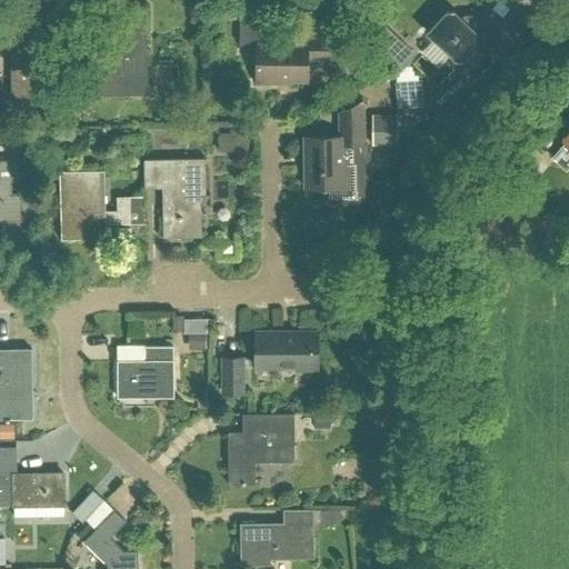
[(127,29),(86,30),(87,97),(146,96),(145,7),(126,7),(127,29)]
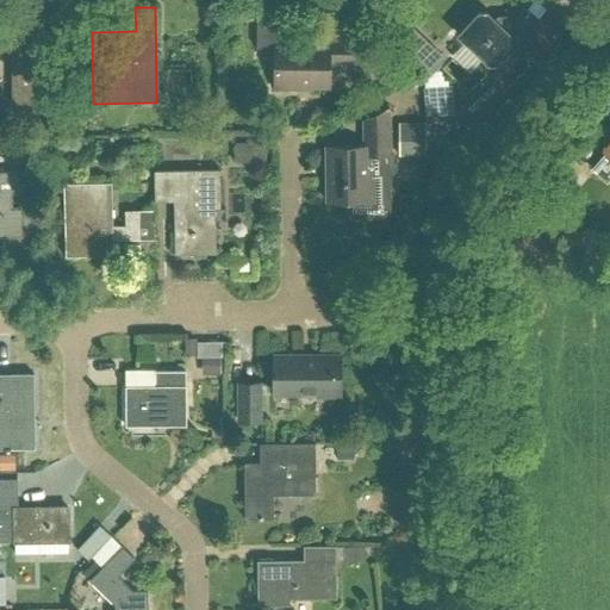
[(478,13),(458,35),(493,67),(511,48),(531,67),(559,37),(526,7),(510,25),(504,20),(499,20),(497,23),(486,13),(478,13)]
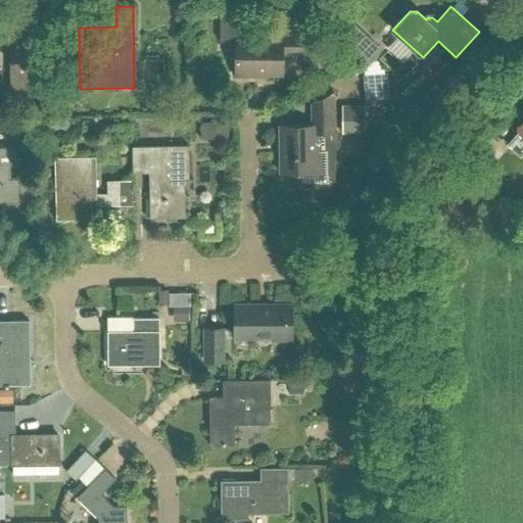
[(25,10),(25,24),(0,24),(0,46),(8,47),(9,88),(43,88),(43,34),(50,34),(50,10),(25,10)]
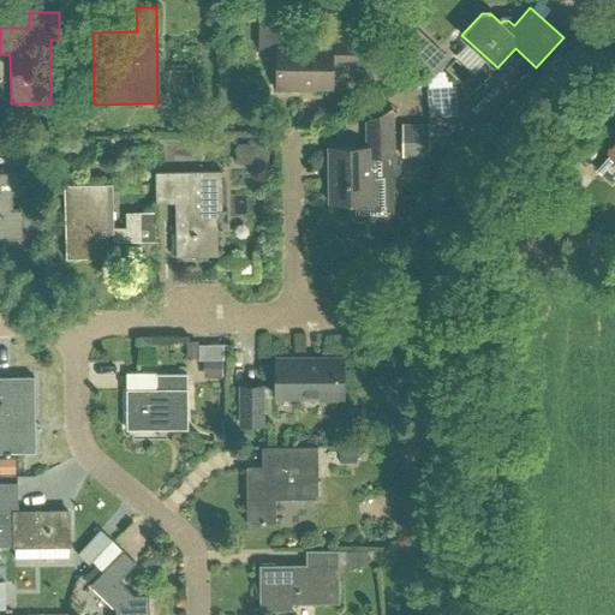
[(329,42),(291,42),(292,18),(260,18),(258,48),(276,48),(276,88),(298,88),(298,85),(332,85),(332,61),(356,61),(356,33),(329,33),(329,42)]
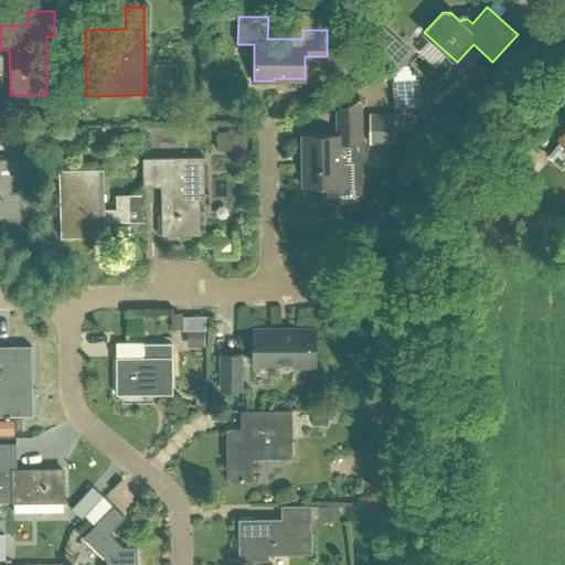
[(337,112),(337,135),(302,135),(302,185),(322,184),(323,193),(324,198),(328,200),(331,201),(352,201),(355,200),(359,196),(360,193),(359,142),(362,142),(361,99),(337,112)]
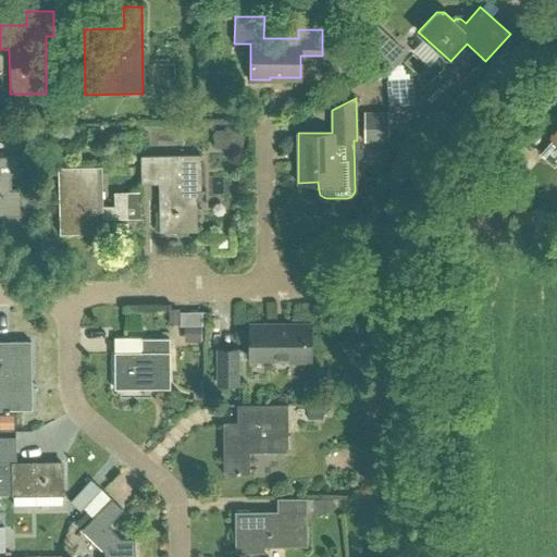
[(363,140),(386,140),(386,113),(363,113),(363,140)]
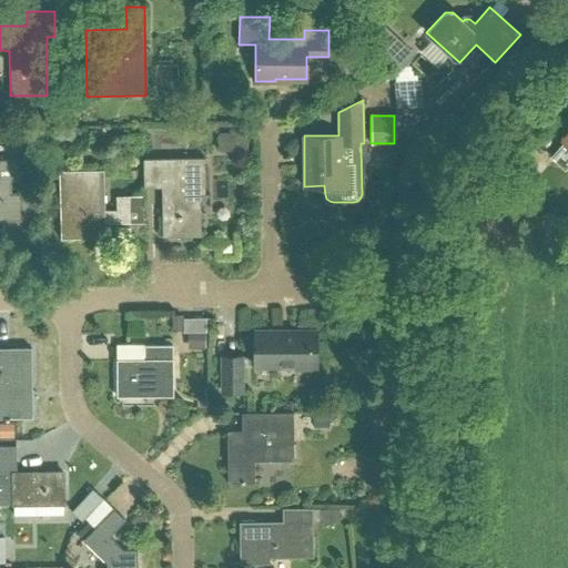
[(565,140),(550,158),(565,170),(567,165),(567,134),(565,140)]
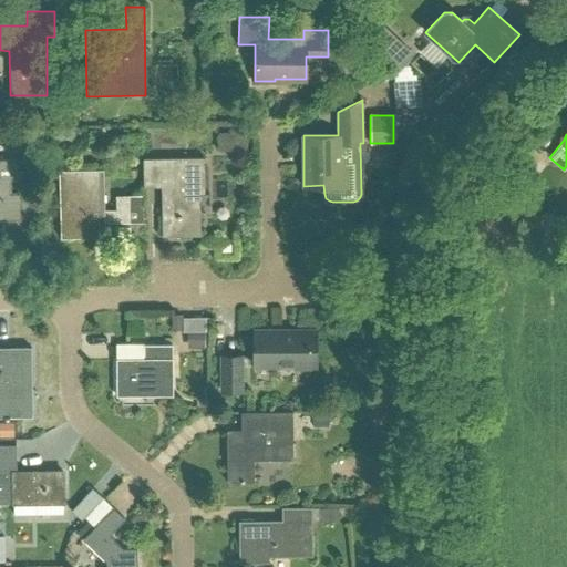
[(199,194),(203,194),(202,157),(143,158),(144,186),(161,186),(162,236),(200,235),(199,194)]
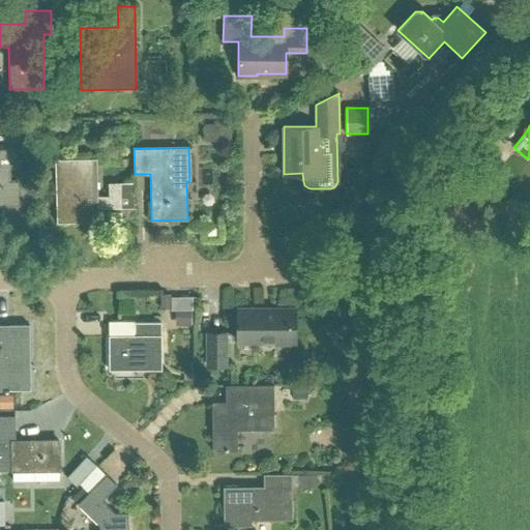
[(4,179),(3,169),(17,169),(17,148),(0,148),(0,206),(27,206),(27,179),(4,179)]
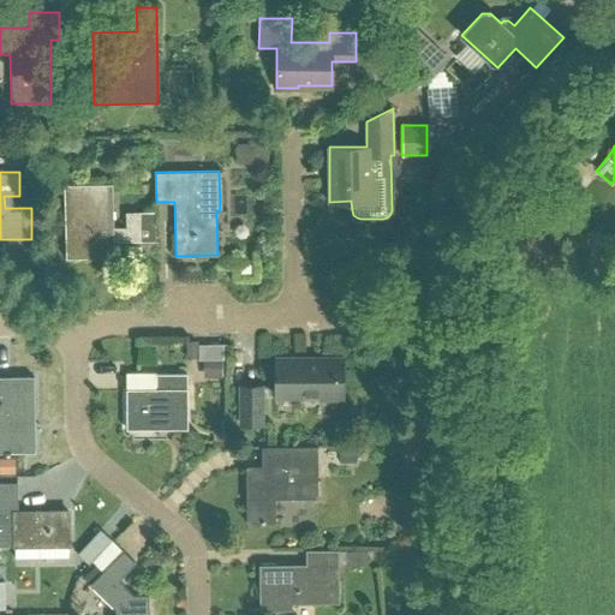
[(141,212),(126,212),(126,227),(113,227),(113,184),(64,184),(65,258),(114,257),(113,240),(142,240),(141,212)]
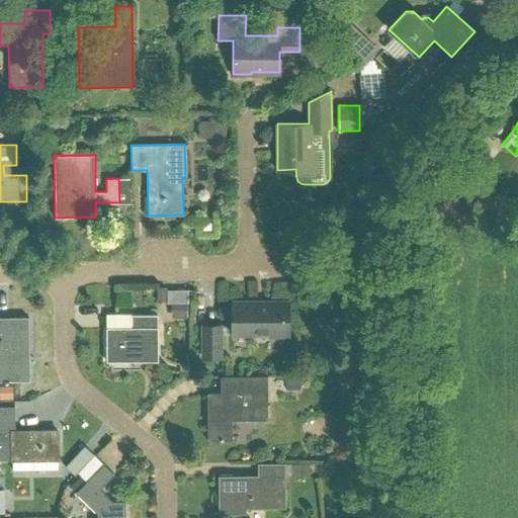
[(282,336),(282,334),(285,334),(284,300),(232,301),(233,334),(268,333),(268,336),(282,336)]
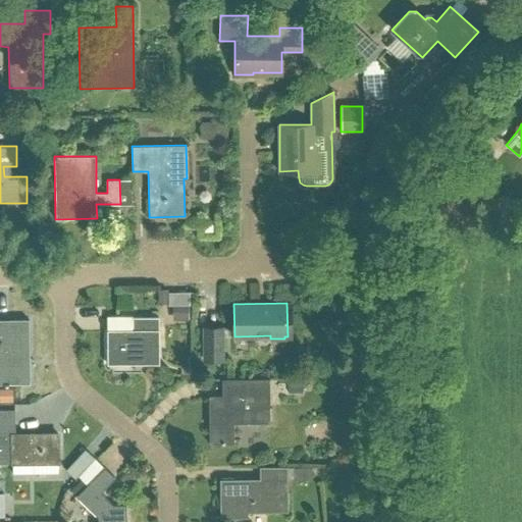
[(134,330),(106,331),(107,365),(159,364),(158,317),(133,318),(134,330)]
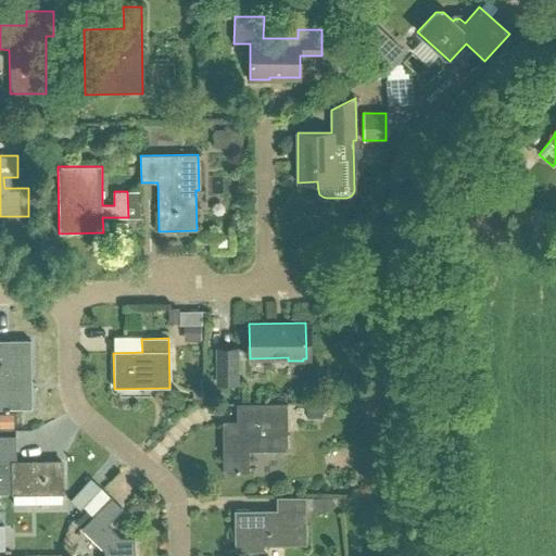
[(32,340),(0,340),(0,409),(33,409),(32,340)]
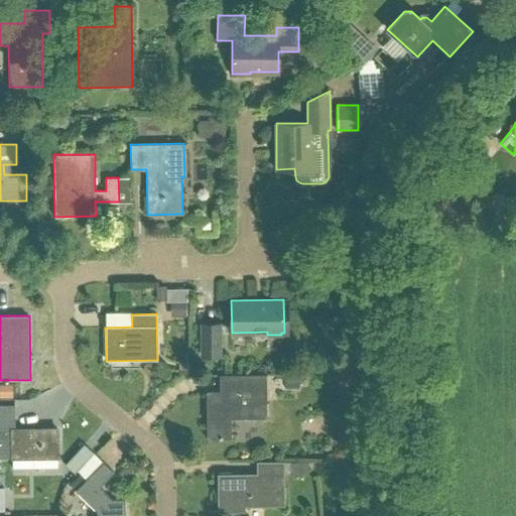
[(218,324),(201,324),(202,357),(219,357),(218,324)]
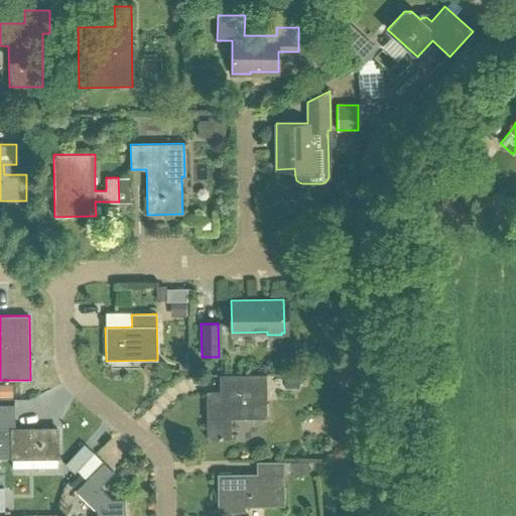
[(220,375),(220,390),(207,390),(207,437),(233,437),(233,418),(268,418),(267,374),(220,375)]
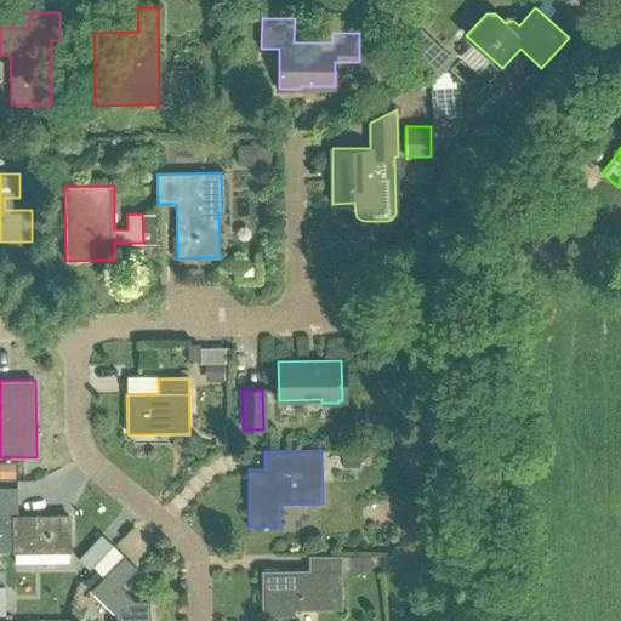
[(49,517),(18,518),(17,488),(0,488),(0,551),(69,551),(69,516),(49,517)]
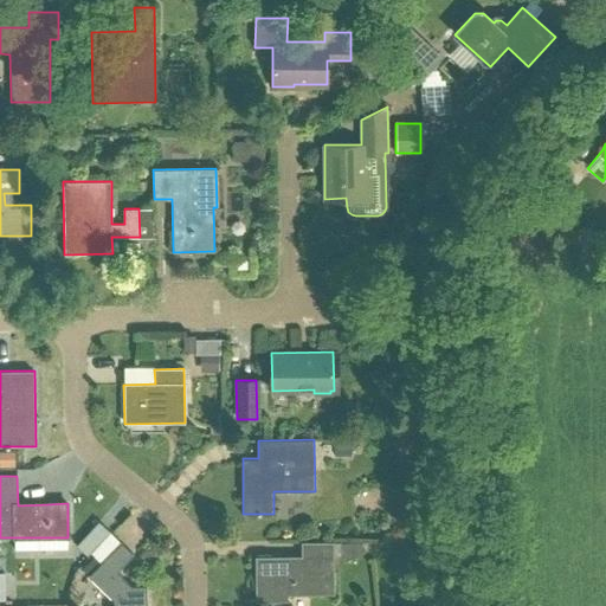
[(122,542),(90,574),(115,600),(116,605),(111,605),(110,605),(148,605),(148,586),(131,586),(117,571),(134,554),(122,542)]
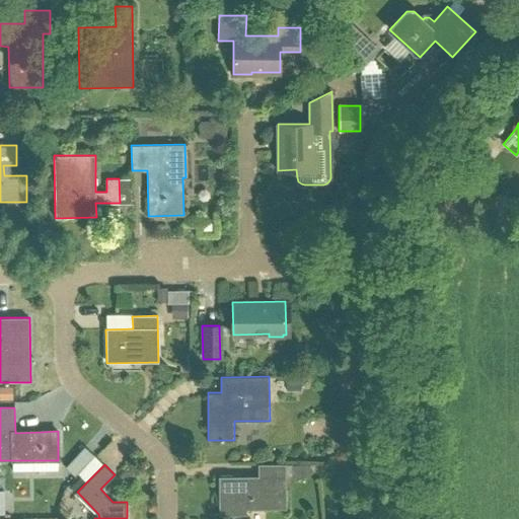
[(288,464),(258,464),(258,476),(219,476),(219,515),(248,515),(248,510),(288,509),(288,464)]
